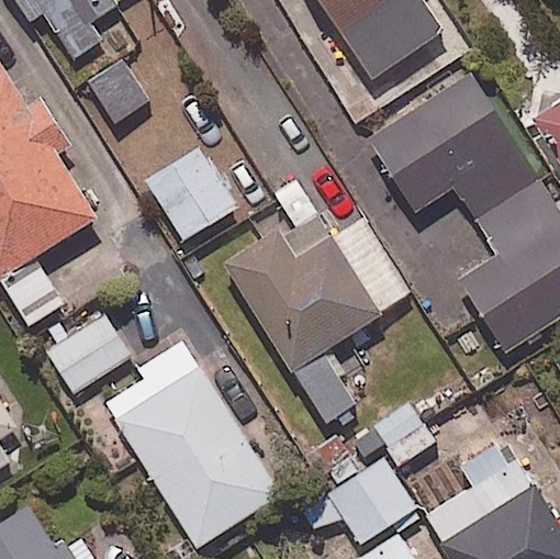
[(113,0),(22,0),(35,19),(43,13),(74,59),(104,38),(92,22),(118,6),(113,0)]
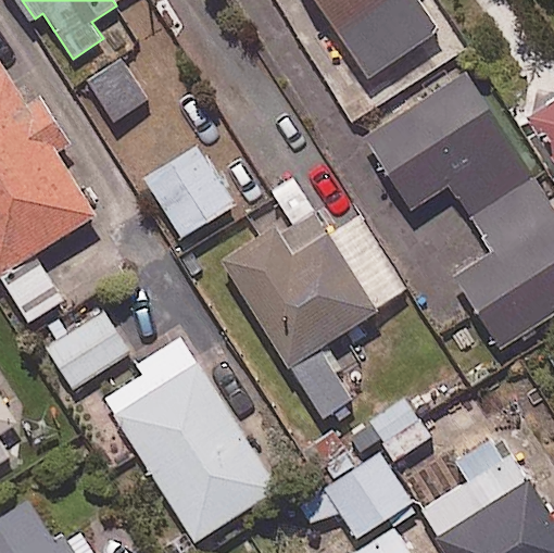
[(315,0),(387,100),(456,51),(419,0),(315,0)]
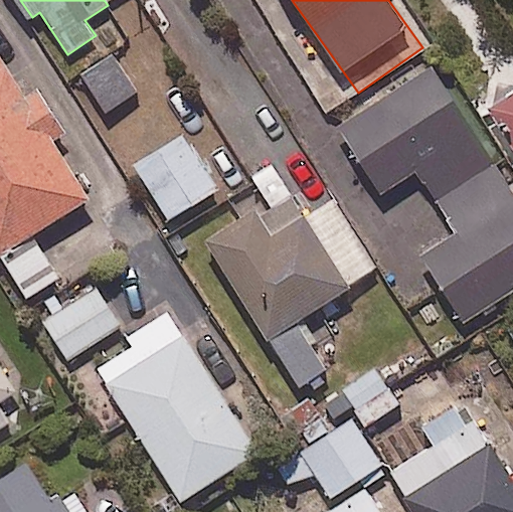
[(113,54),(80,76),(107,116),(139,95),(113,54)]
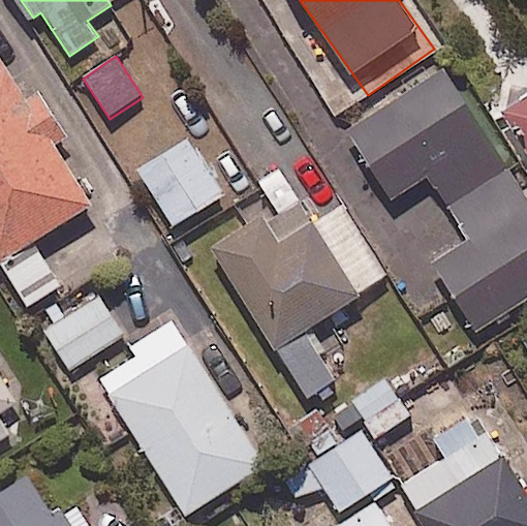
[(25,98),(0,57),(0,256),(90,203),(53,142),(65,134),(37,90),(25,98)]
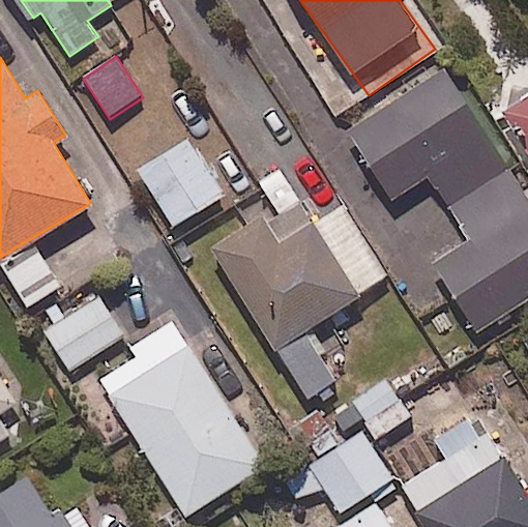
[(527,198),(442,66),(346,129),(389,197),(426,174),(467,238),(431,261),(475,330),(527,295),(527,198)]
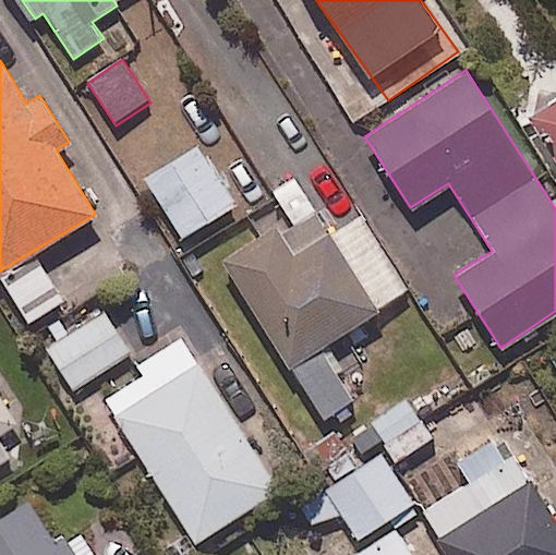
[(555,76),(555,99),(530,118),(555,156),(555,76)]
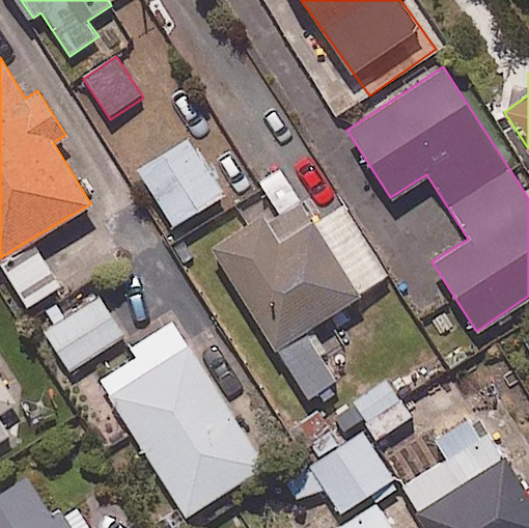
[(342,204),(294,235),(275,206),(212,247),(307,401),(339,382),(306,328),(388,277),(342,204)]
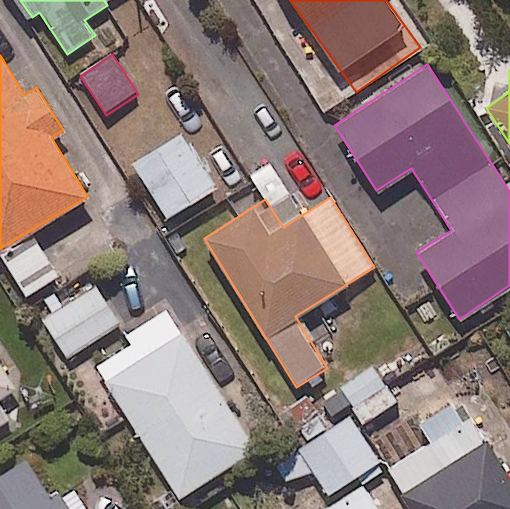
[(57,275),(36,241),(2,262),(24,297),(57,275)]
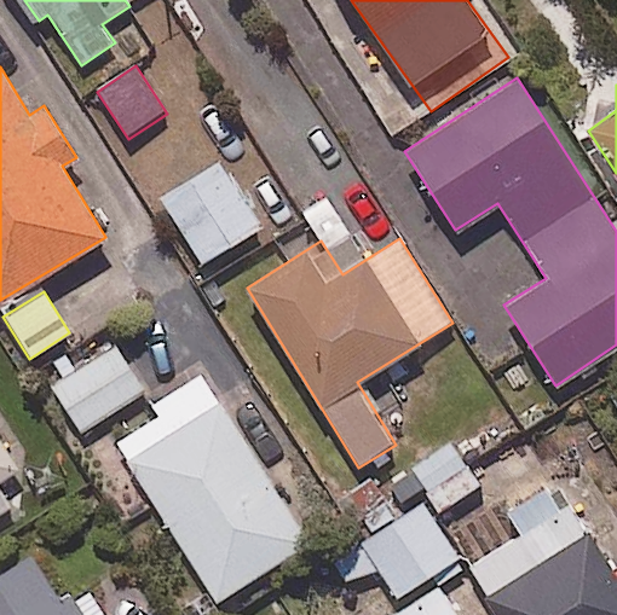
[(144,393),(116,347),(52,384),(80,431),(144,393)]
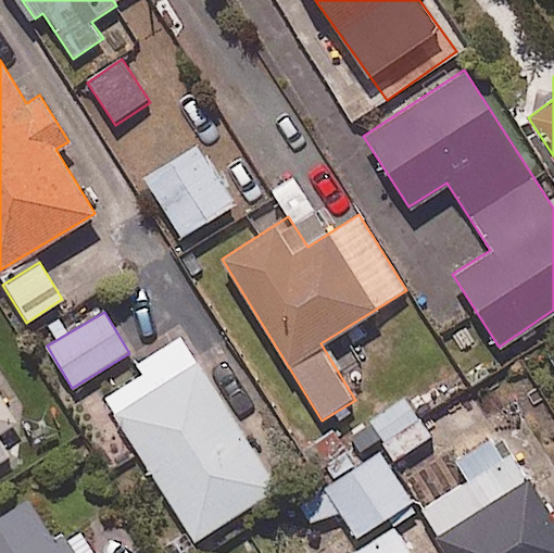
[(276,488),(180,338),(137,366),(141,375),(104,399),(193,540),(276,488)]
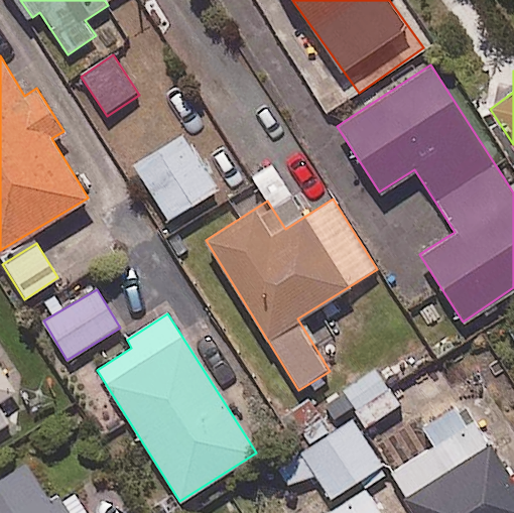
[(20,389),(0,357),(0,429),(13,421),(1,401),(20,389)]
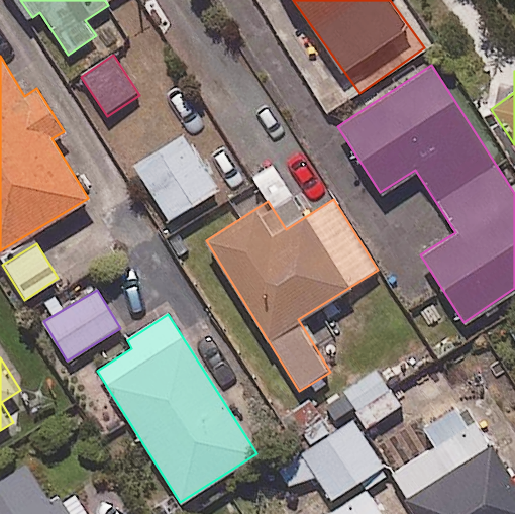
[(445,379),(435,364),(390,392),(377,371),(343,391),(367,428),(445,379)]
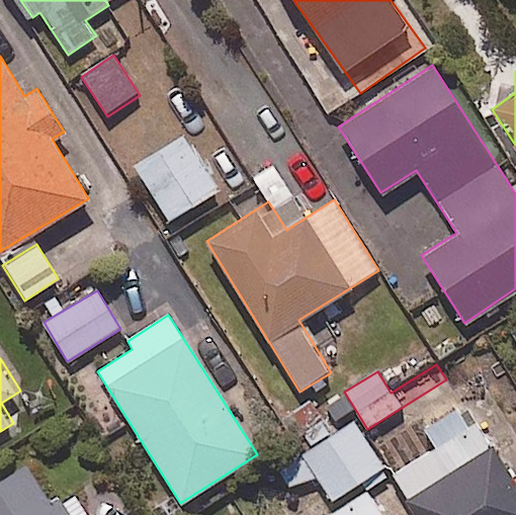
[(382,466),(354,422),(278,469),(291,490),(317,474),(332,498),(382,466)]
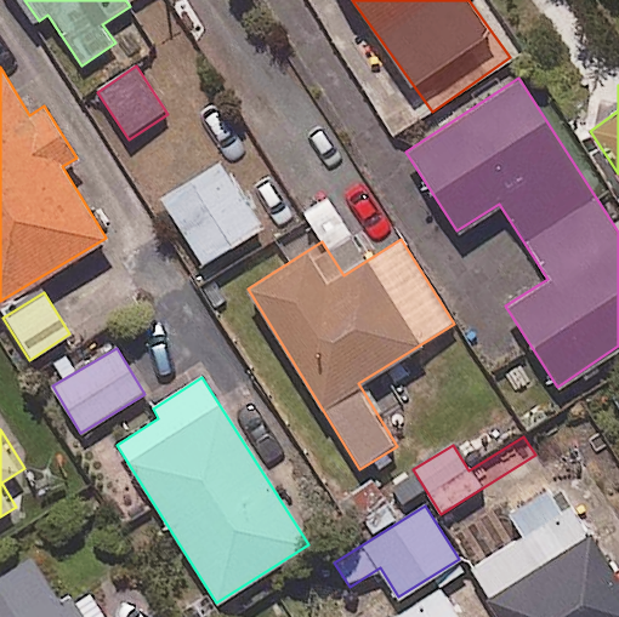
[(618,578),(574,506),(470,569),(499,616),(618,616),(618,578)]
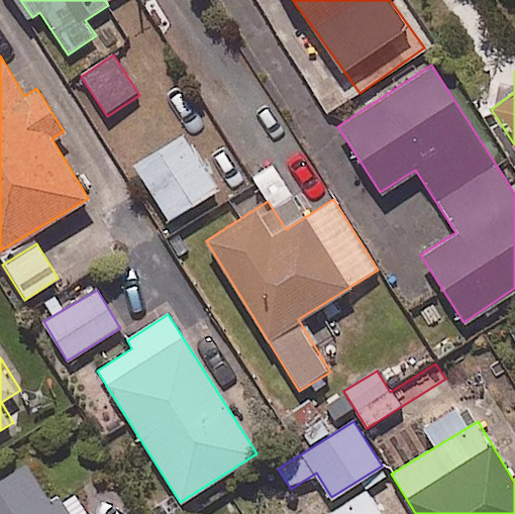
[(74,513),(37,457),(0,482),(0,513),(74,513)]
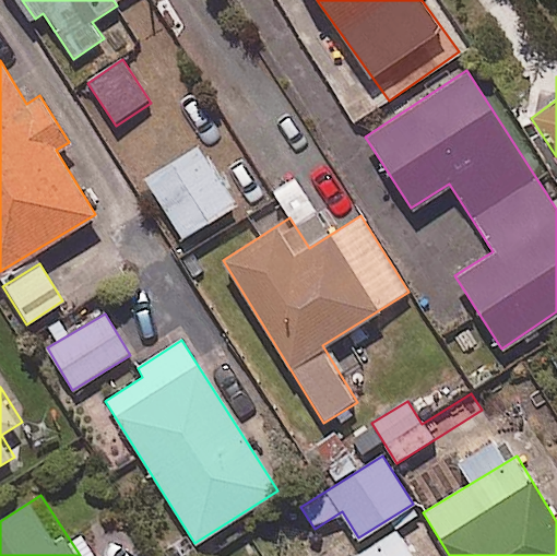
[(412,555),(394,529),(354,555),(412,555)]
